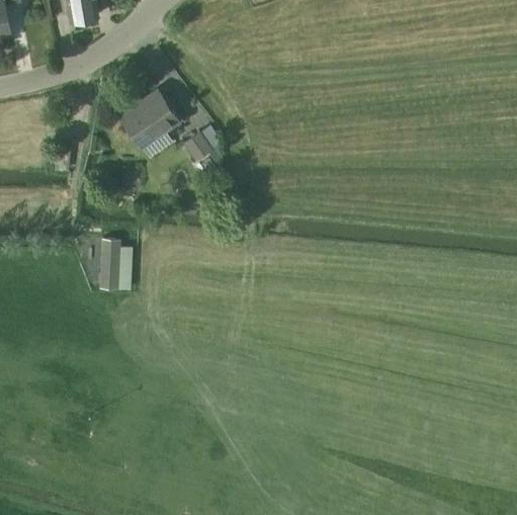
[(2,0),(3,1),(0,1),(0,39),(11,38),(4,7),(21,3),(19,0),(2,0)]
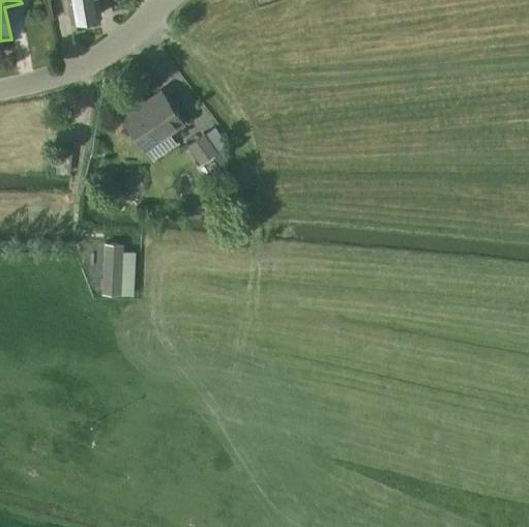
[(96,0),(67,0),(71,23),(100,18),(96,0)]
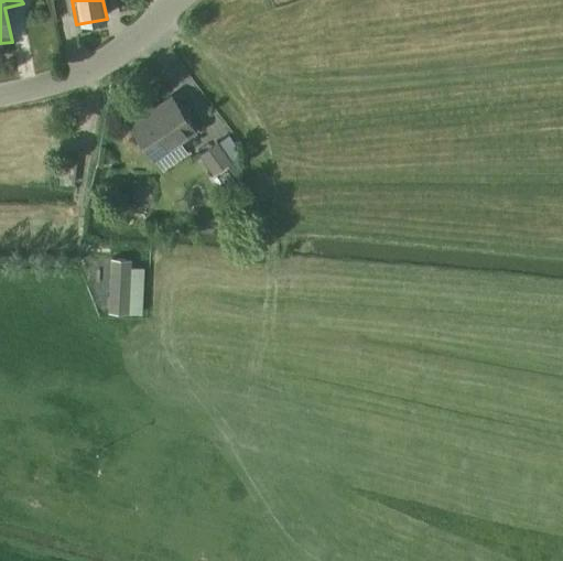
[(195,132),(172,99),(131,128),(162,173),(188,154),(180,142),(195,132)]
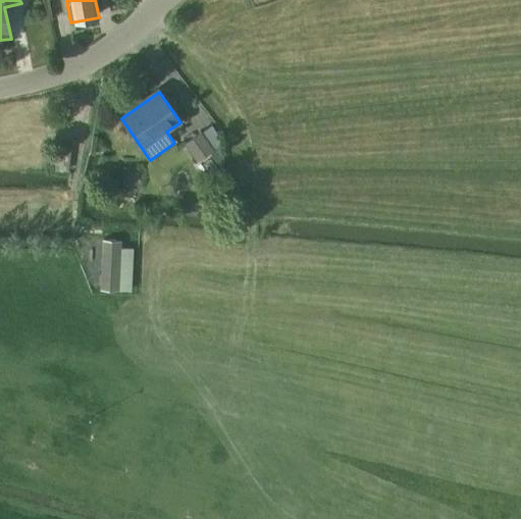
[(184,145),(198,163),(214,151),(201,133),(184,145)]
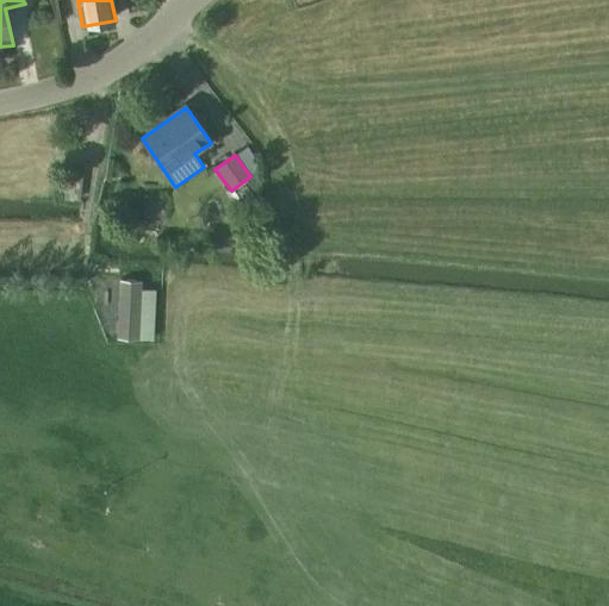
[(120,282),(117,339),(154,341),(156,292),(142,291),(143,282),(120,282)]
